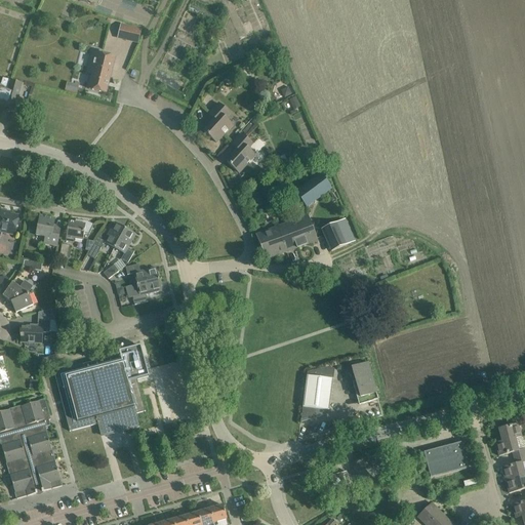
[(138,44),(138,43),(143,29),(121,24),(118,39),(138,44)]
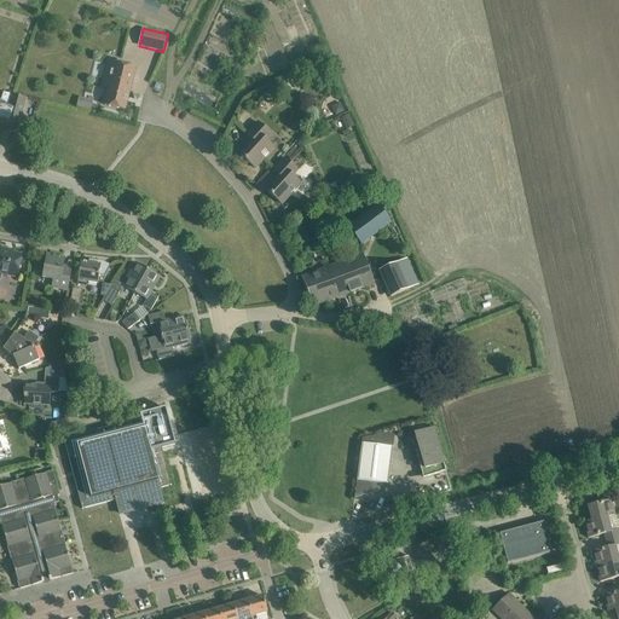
[(134,68),(123,65),(109,62),(103,85),(109,87),(104,105),(125,110),(134,68)]
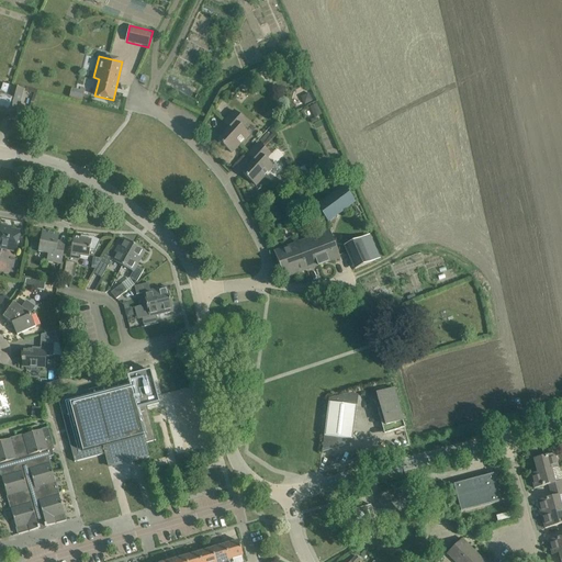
[(3,113),(14,115),(15,116),(23,90),(11,86),(9,94),(0,91),(0,109),(4,111),(3,113)]
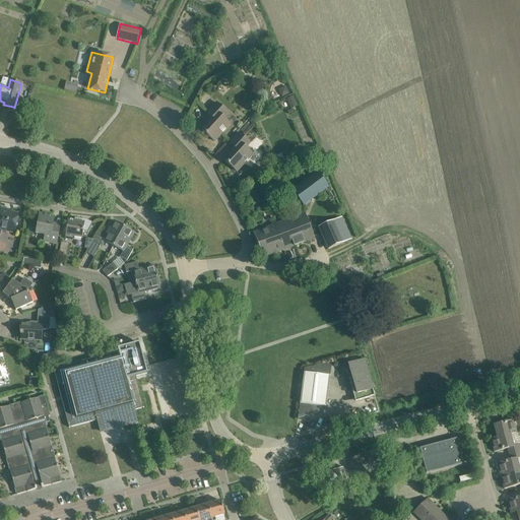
[(285,86),(278,89),(281,96),(288,93),(285,86)]
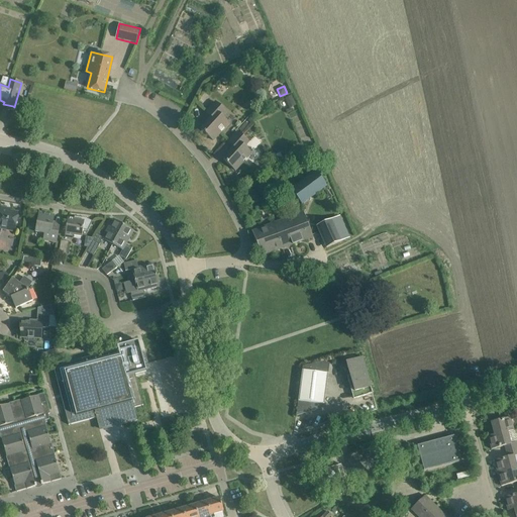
[(292,96),(285,99),(290,108),(296,105),(292,96)]
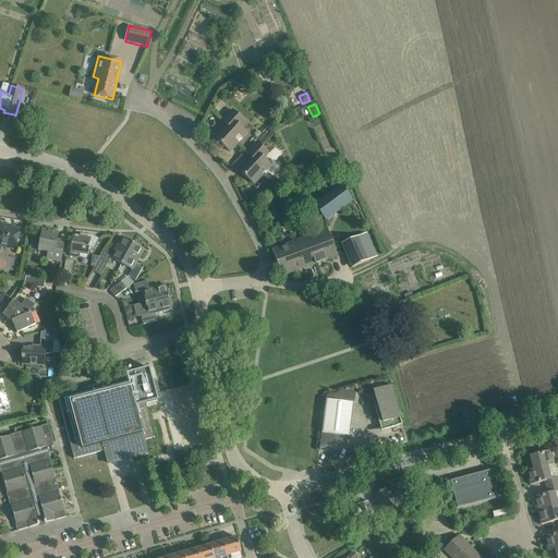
[(230,152),(238,144),(247,133),(240,126),(244,121),(232,110),(222,121),(229,128),(217,141),(220,143),(221,145),(230,152)]
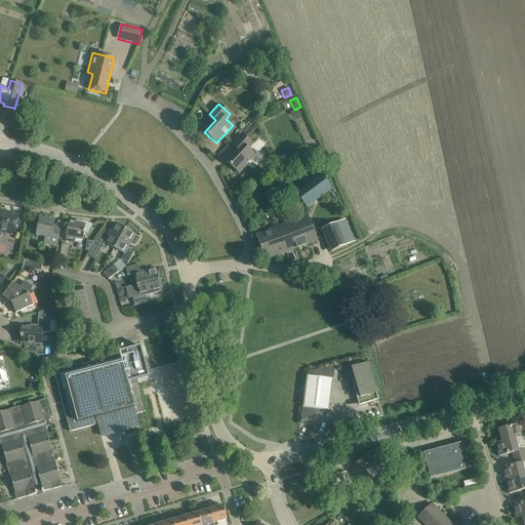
[(252,144),(244,136),(253,127),(250,124),(241,134),(239,136),(232,145),(238,150),(227,162),(230,165),(231,166),(239,173),(254,156),(247,149),(252,144)]
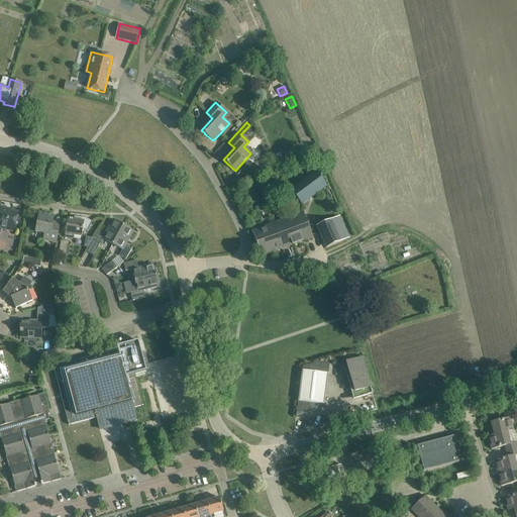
[(284,161),(281,153),(273,157),(277,164),(284,161)]
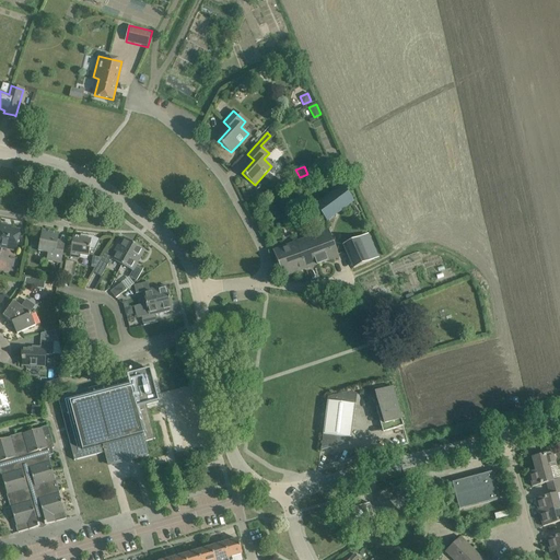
[(316,206),(324,214),(327,220),(353,201),(342,186),(316,206)]
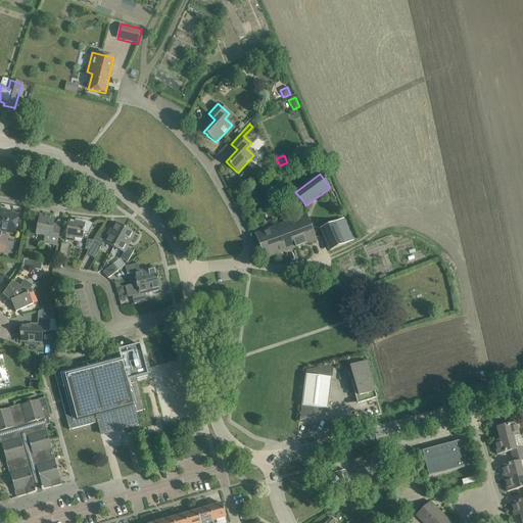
[(0,229),(14,232),(16,226),(17,216),(9,215),(10,211),(1,209),(0,214),(0,229)]
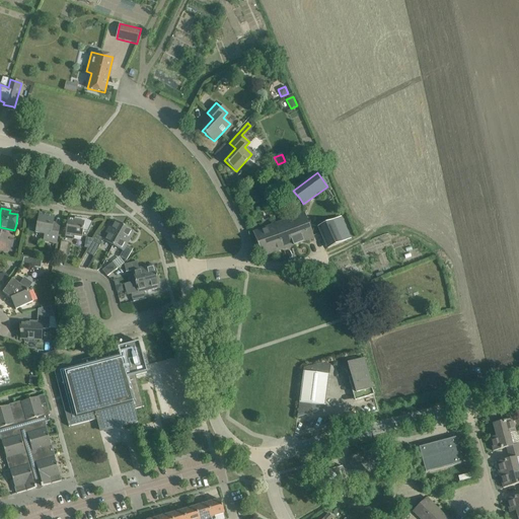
[(303,213),(283,220),(293,245),(312,237),(303,213)]
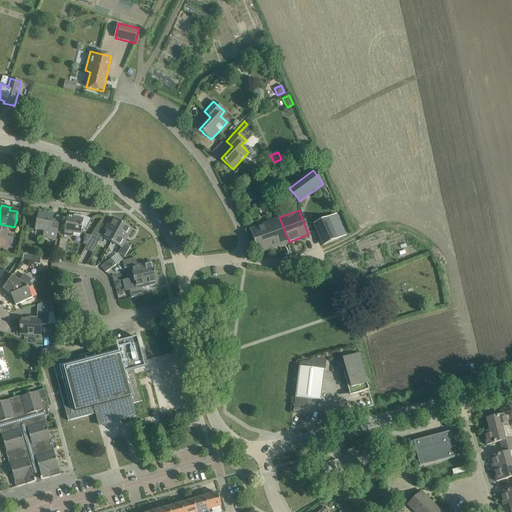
[(59,221),(52,219),(53,214),(39,211),(35,230),(45,232),(44,238),(56,240),(59,221)]
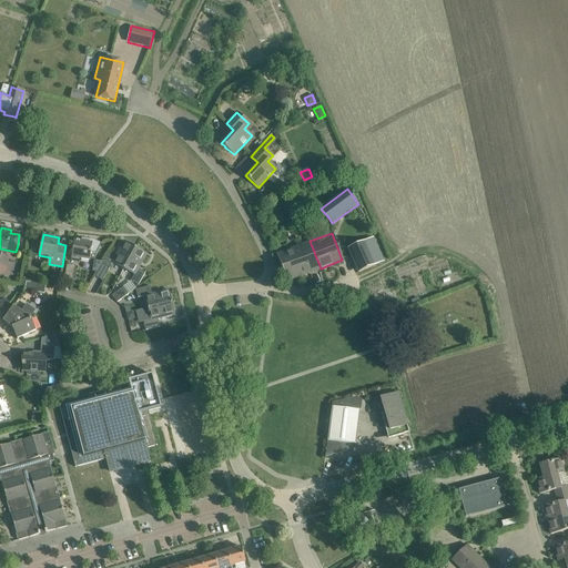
[(357,271),(383,260),(373,237),(347,249),(357,271)]
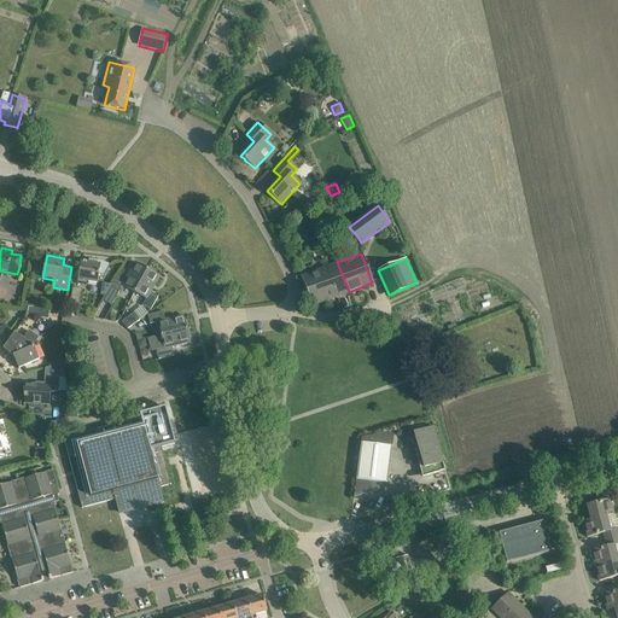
[(99,275),(105,275),(110,266),(105,263),(103,262),(100,262),(98,262),(89,261),(89,263),(81,262),(77,284),(85,285),(86,281),(98,284),(99,275)]
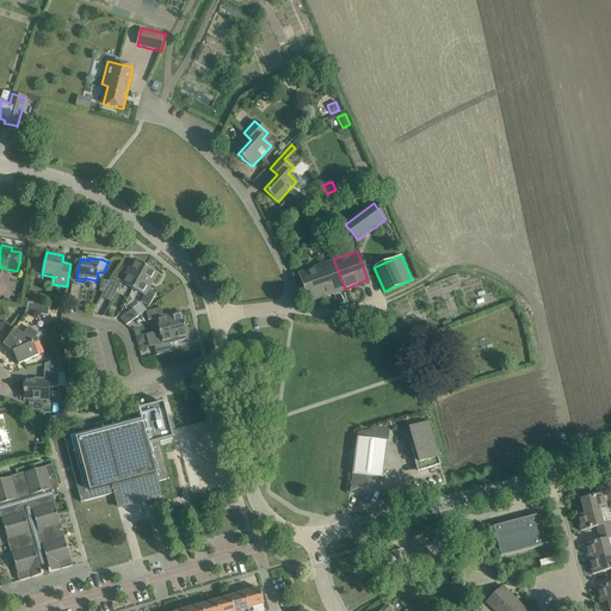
[(117,271),(109,285),(117,289),(122,282),(133,289),(146,266),(134,259),(124,276),(117,271)]
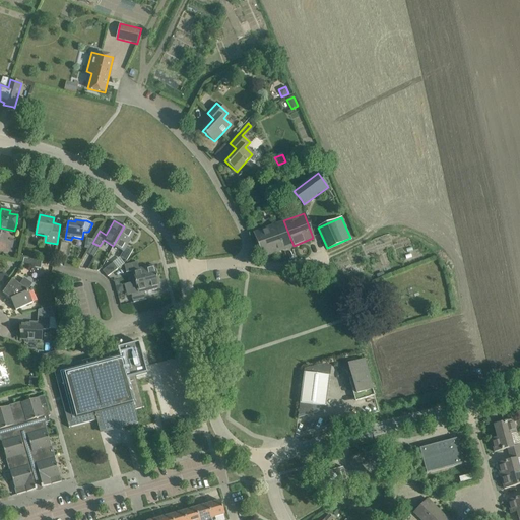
[(263,258),(294,246),(283,220),(263,230),(253,233),(263,258)]
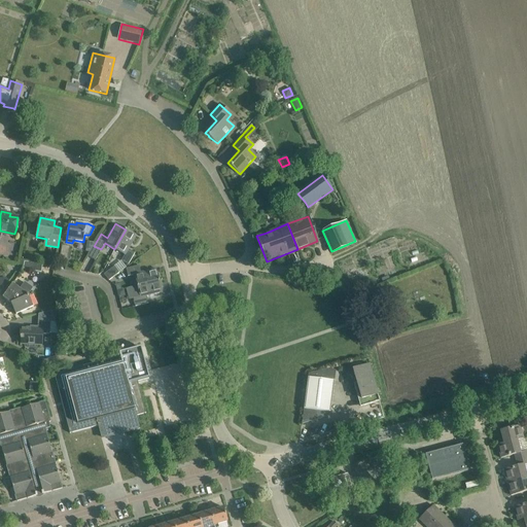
[(136,236),(126,230),(114,249),(125,254),(121,260),(128,265),(135,253),(129,249),(136,236)]
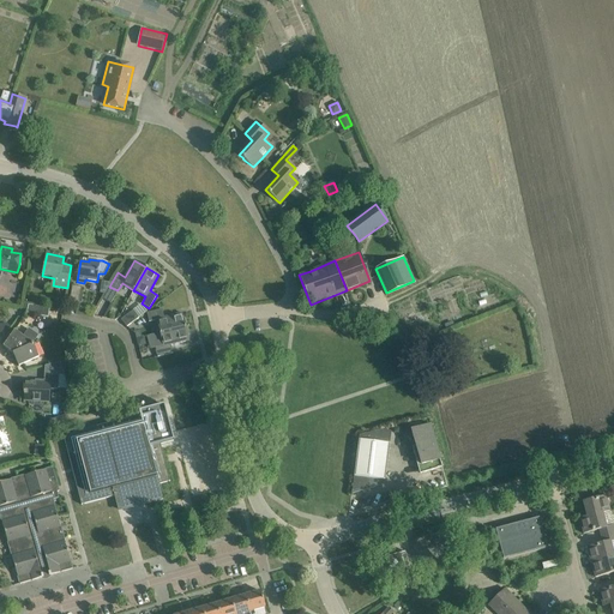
[(79,302),(80,290),(82,287),(72,286),(70,301),(79,302)]
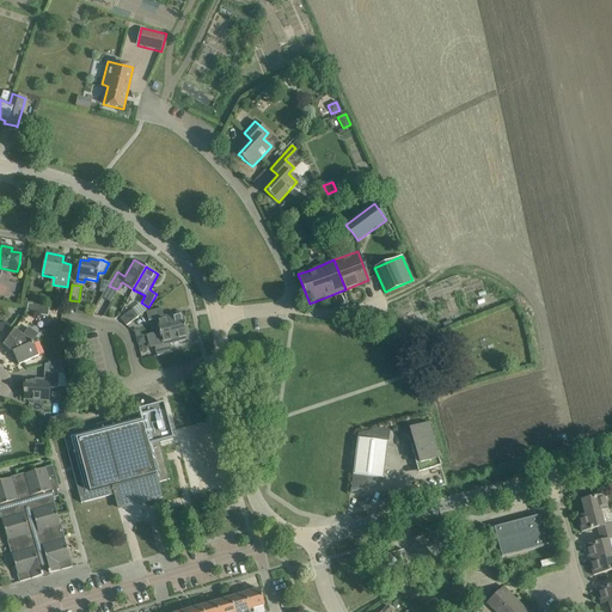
[(49,308),(37,306),(29,304),(26,312),(36,314),(48,317),(49,308)]
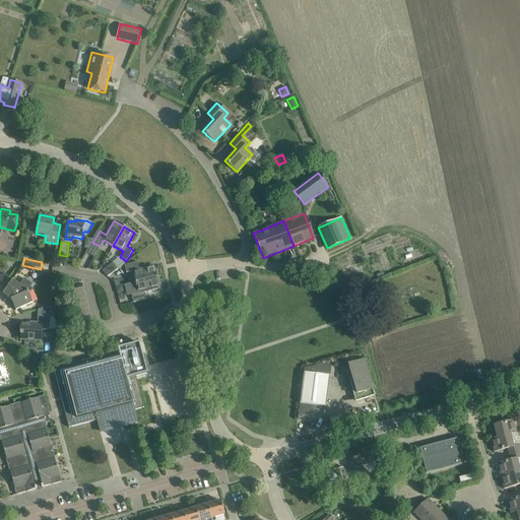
[(133,271),(136,282),(156,277),(154,265),(139,269),(137,262),(124,265),(126,273),(133,271)]
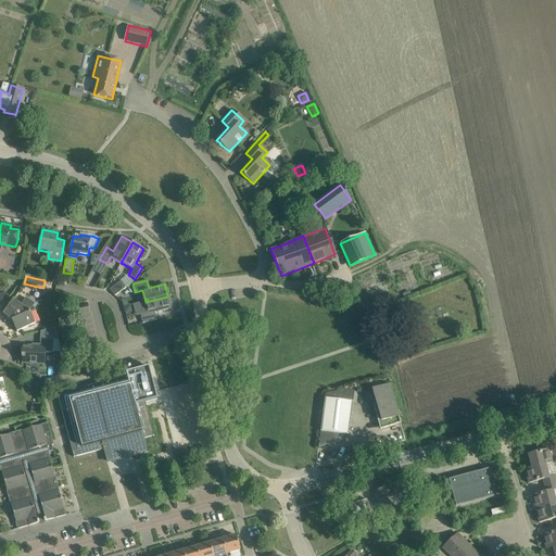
[(114,297),(123,290),(126,288),(121,281),(110,289),(114,297)]
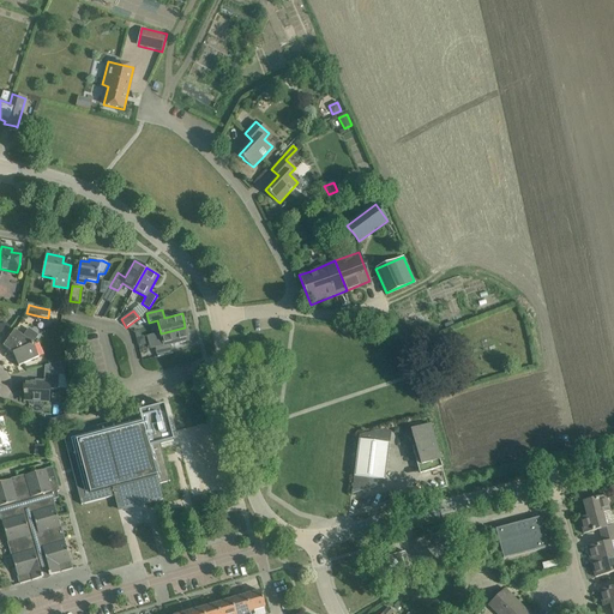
[(161,333),(152,335),(156,348),(155,348),(157,357),(173,354),(170,345),(188,341),(185,327),(161,333)]
